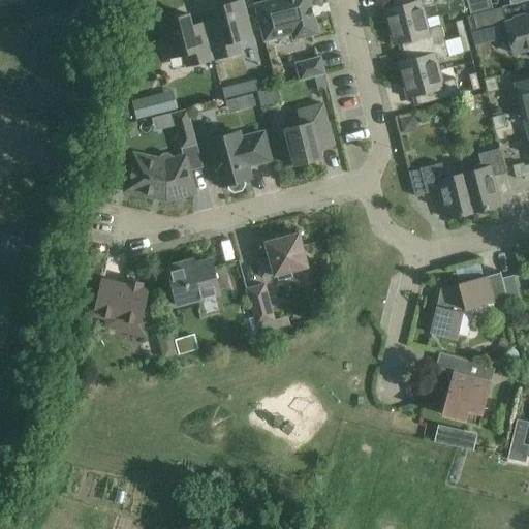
[(291,34),(292,40),(317,34),(308,0),(273,0),(254,5),(263,41),(291,34)]
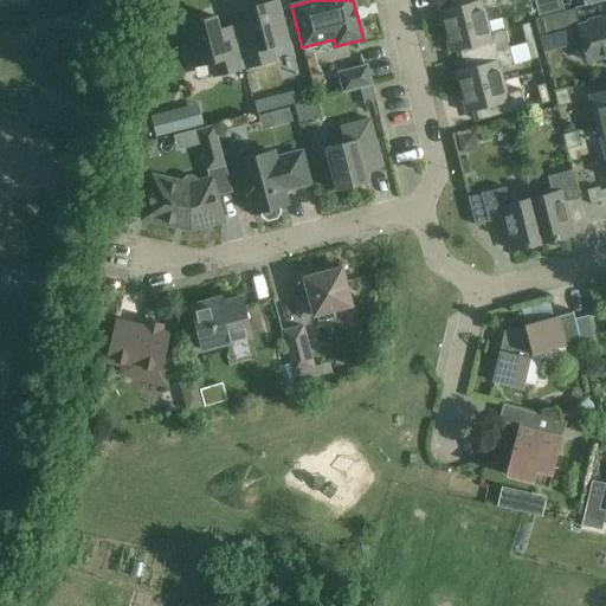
[(438,11),(444,32),(487,20),(483,8),(497,5),(496,0),(445,0),(447,8),(438,11)]
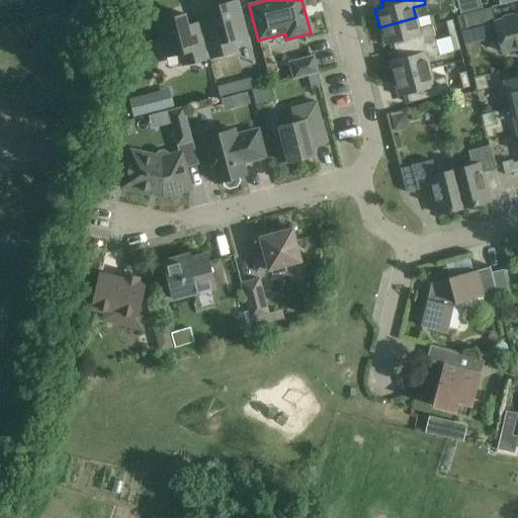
[(232,39),(246,36),(237,1),(208,8),(211,20),(199,23),(208,59),(235,52),(232,39)]
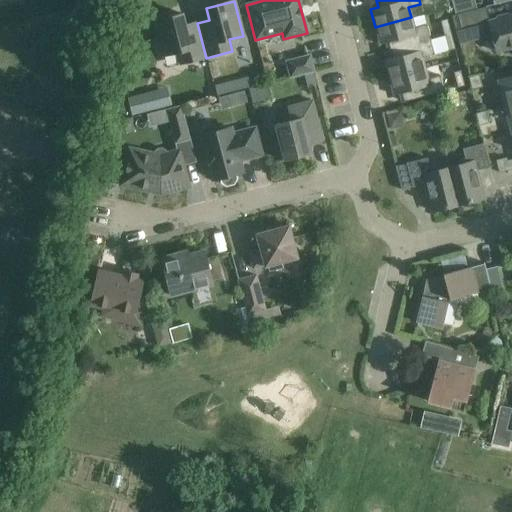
[(451,16),(455,31),(488,23),(488,22),(489,22),(485,7),(451,16)]
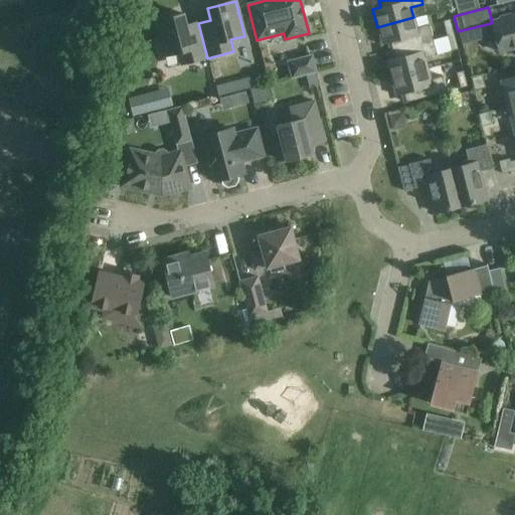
[(178,53),(181,64),(207,58),(198,23),(185,26),(182,14),(155,22),(164,56),(178,53)]
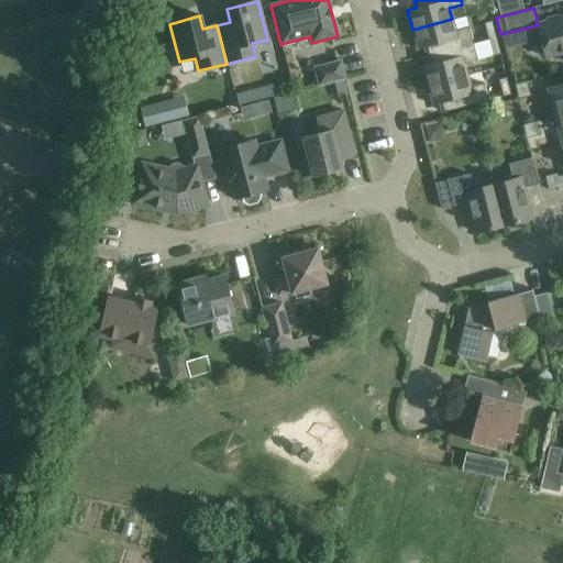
[(562,17),(538,24),(537,24),(537,25),(545,57),(562,52),(562,17)]
